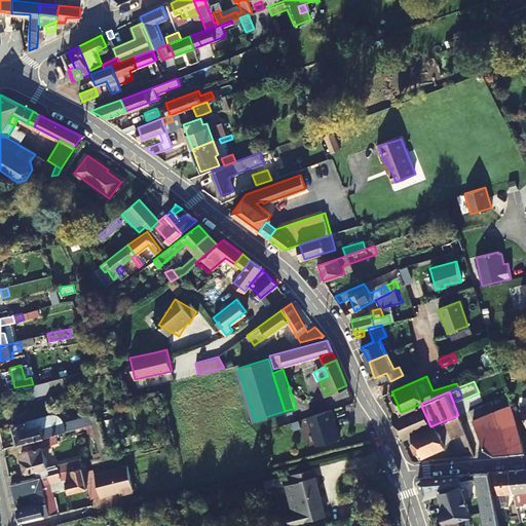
[(401,412),(391,416),(402,439),(411,435),(430,426),(420,404),(401,412)]
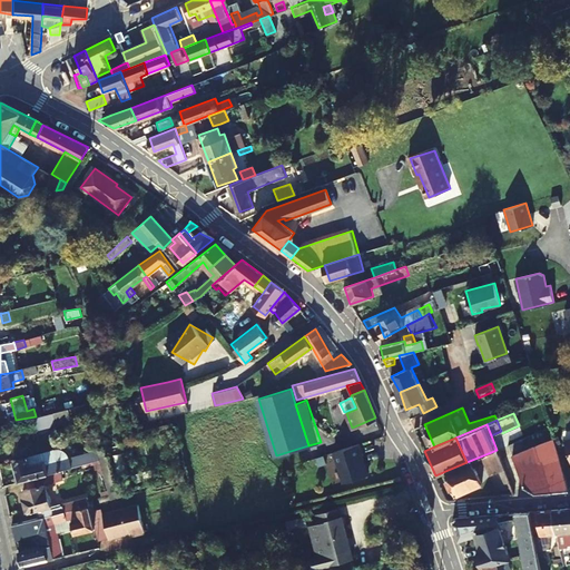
[(550,491),(569,490),(552,439),(532,446),(550,491)]
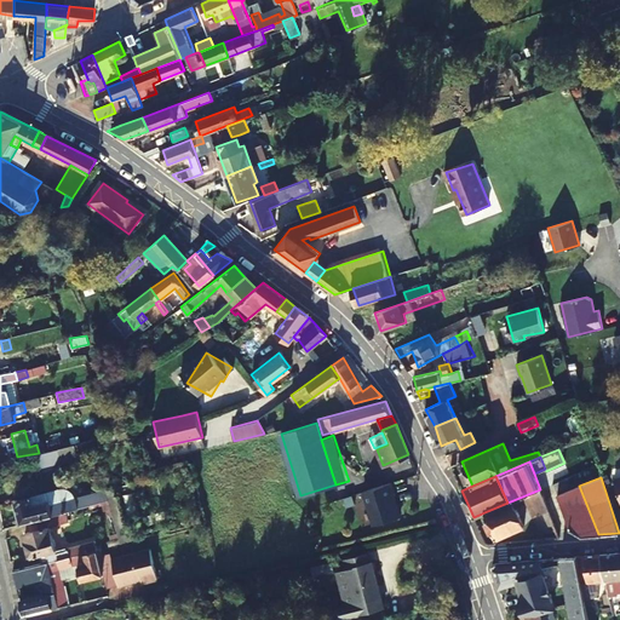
[(395,494),(391,481),(362,491),(373,524),(400,516),(395,501),(394,503),(391,495),(395,494)]
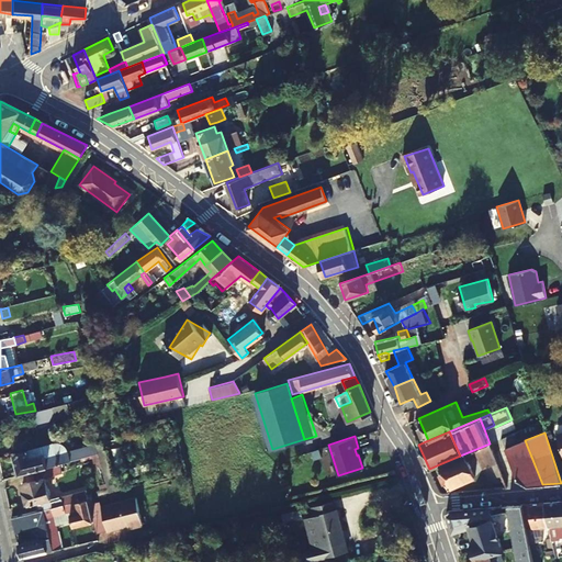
[(525,440),(504,449),(516,479),(521,486),(542,484),(525,440)]
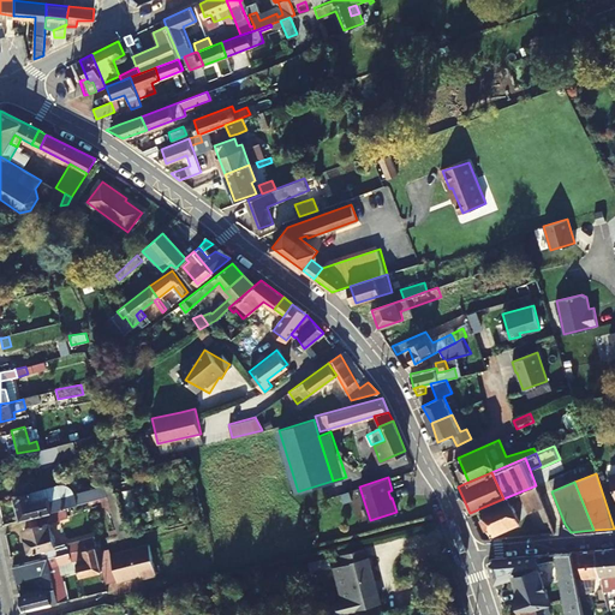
[(529,512),(544,506),(539,495),(536,485),(503,499),(481,508),(491,533),(519,523),(515,512),(512,503),(515,502),(523,499),(529,512)]
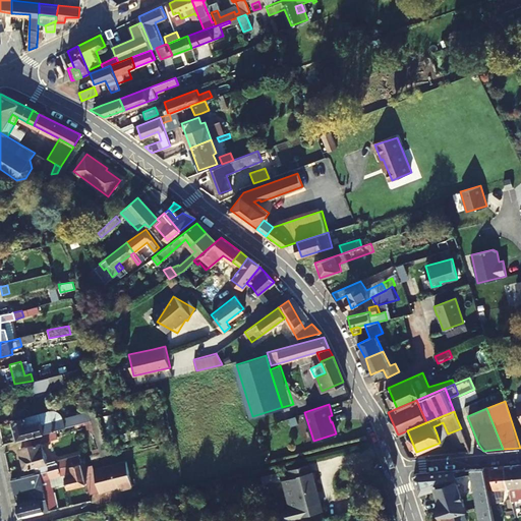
[(27,422),(41,419),(40,412),(26,416),(27,422)]
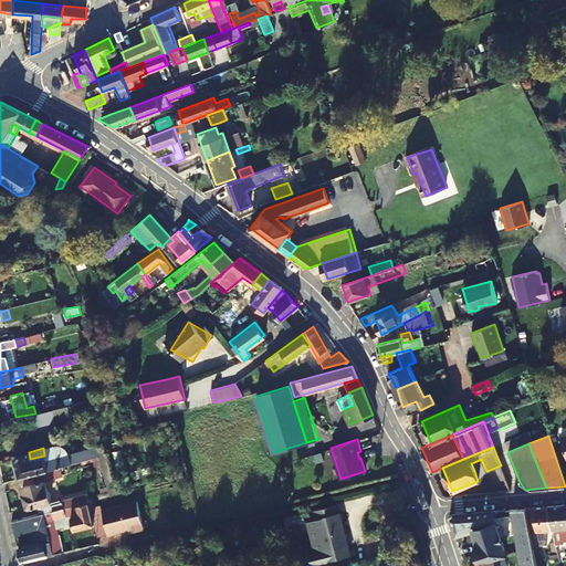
[(30,459),(29,452),(14,456),(19,478),(25,477),(51,470),(72,464),(69,454),(45,460),(44,456),(30,459)]
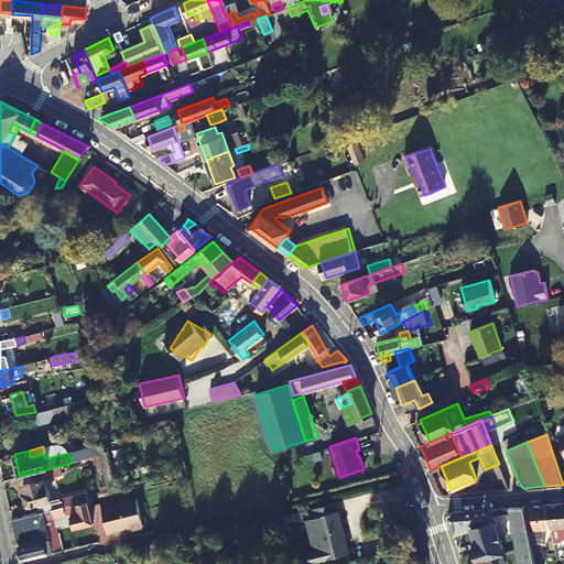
[(28,507),(35,505),(41,503),(43,511),(64,507),(73,503),(72,498),(62,499),(62,498),(50,501),(44,479),(53,477),(51,468),(25,475),(28,483),(22,485),(24,495),(22,498),(23,502),(26,503),(28,507)]
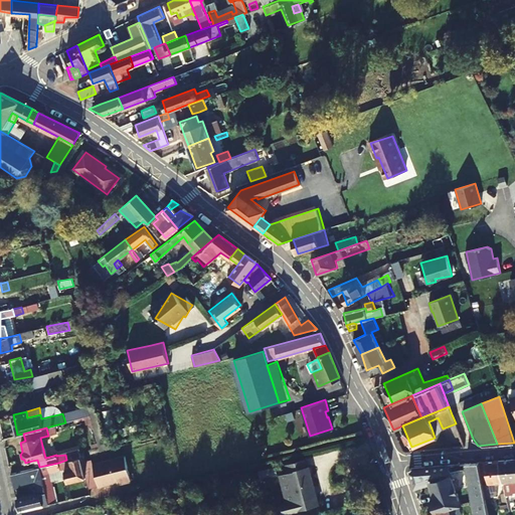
[(72,469),(64,471),(66,482),(86,477),(83,471),(82,463),(80,457),(70,460),(72,469)]
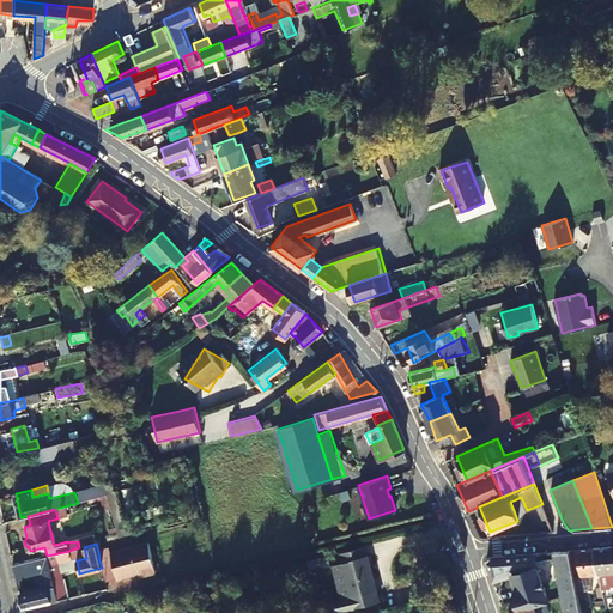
[(111,552),(117,578),(140,574),(140,576),(156,572),(149,544),(111,552)]
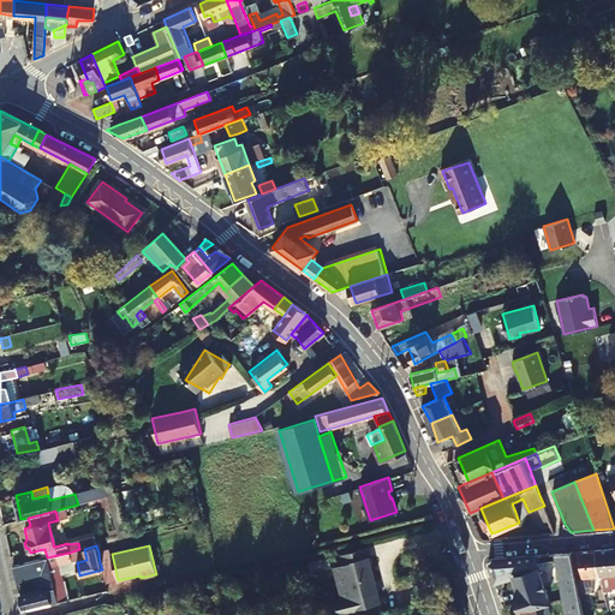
[(339,554),(341,563),(368,556),(364,547),(339,554)]
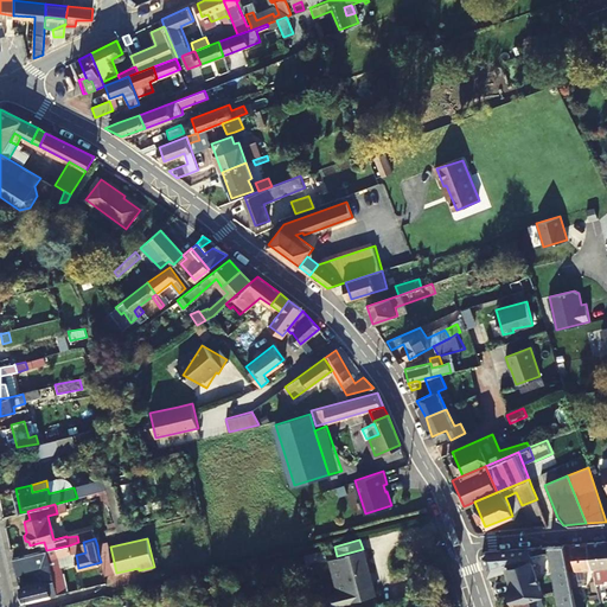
[(592,568),(605,567),(606,566),(606,540),(587,542),(592,568)]
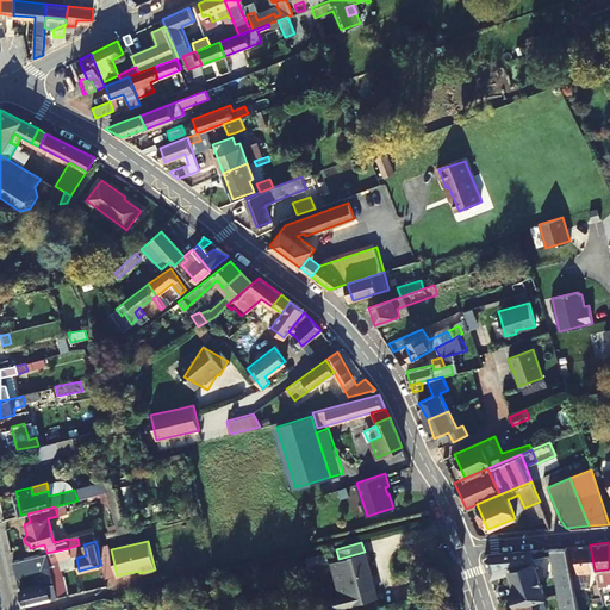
[(72,559),(76,558),(86,555),(83,545),(79,545),(69,548),(72,556),(72,559)]
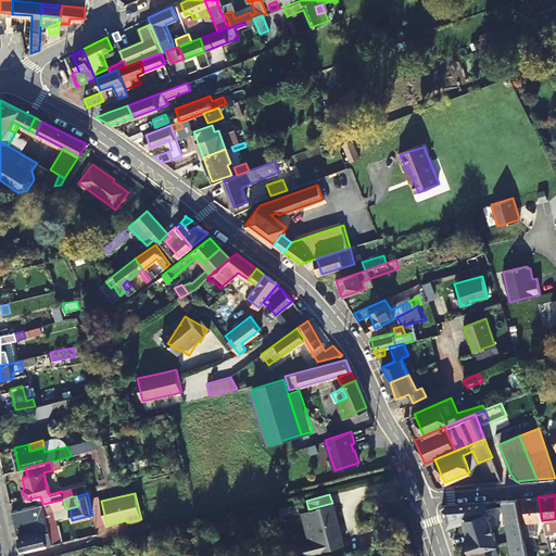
[(92,515),(96,528),(106,525),(99,496),(88,498),(89,500),(91,508),(92,515)]
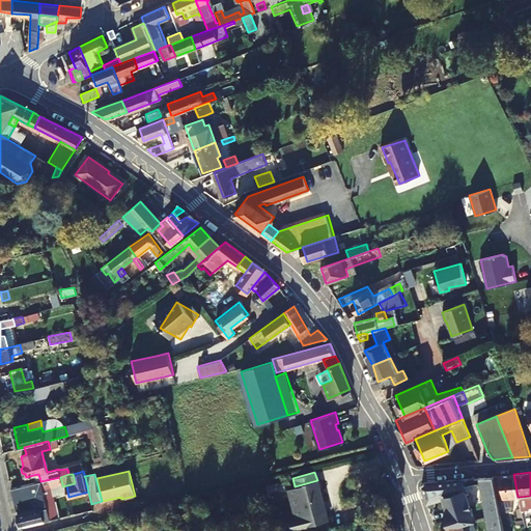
[(499,475),(503,498),(506,511),(512,509),(510,497),(518,497),(513,474),(499,475)]
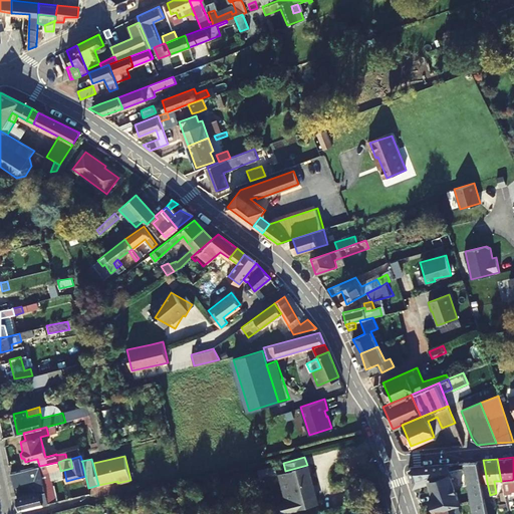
[(482,483),(487,482),(483,460),(477,461),(482,483)]
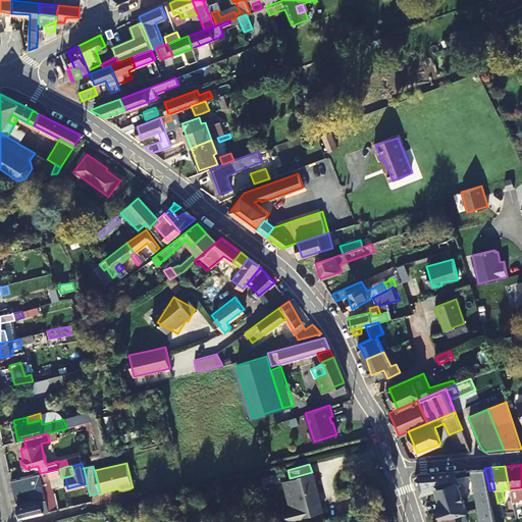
[(471,469),(476,482),(480,507),(492,503),(489,490),(484,468),(471,469)]
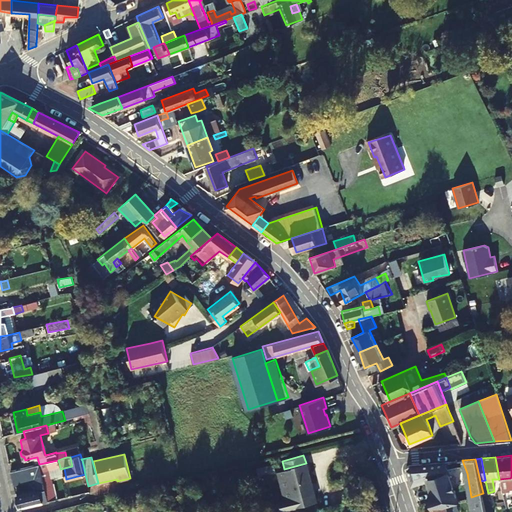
[(48,469),(48,470),(60,467),(58,460),(39,464),(40,470),(48,469)]
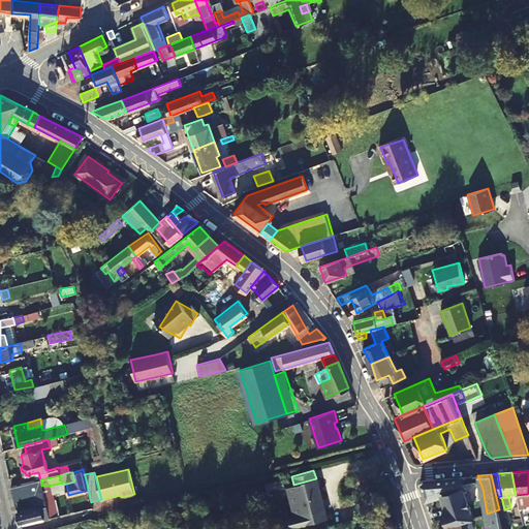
[(472,518),(459,476),(426,479),(419,484),(425,501),(442,496),(448,524),(461,521),(472,518)]
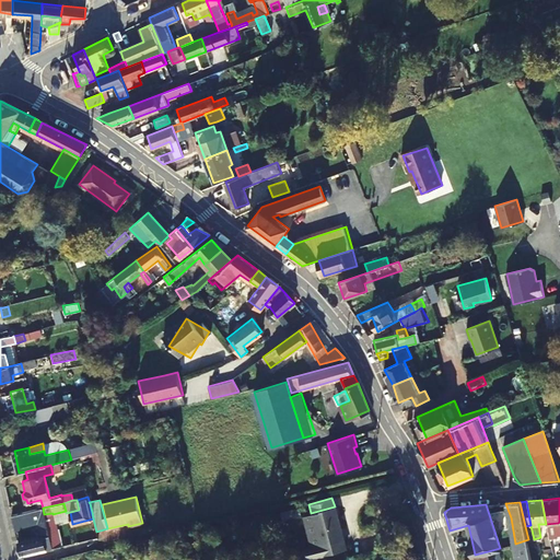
[(300,515),(298,506),(281,511),(283,520),(300,515)]
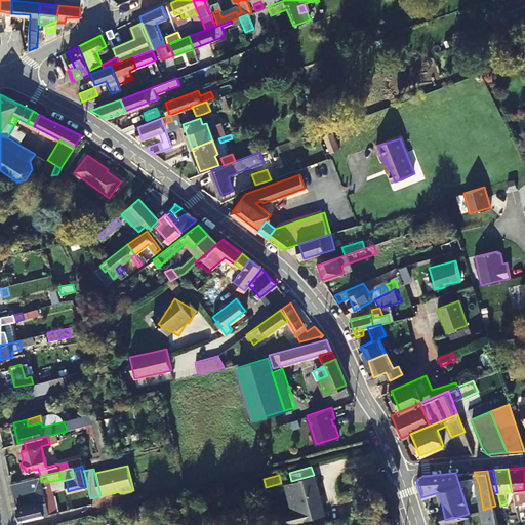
[(314,475),(291,481),(292,482),(283,484),(291,514),(322,505),(314,475)]
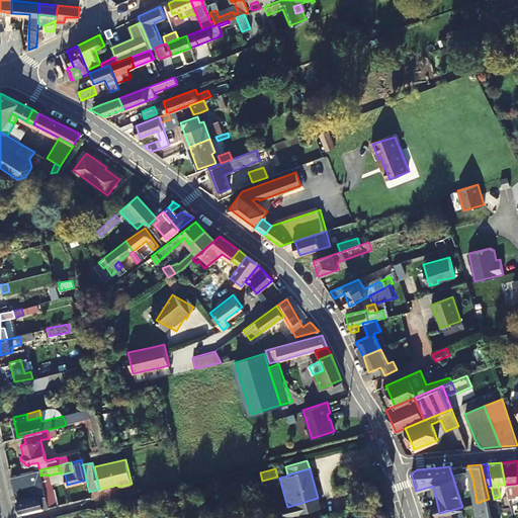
[(42,484),(40,476),(39,469),(34,470),(33,471),(36,485),(34,486),(36,498),(16,503),(19,514),(49,507),(42,484)]
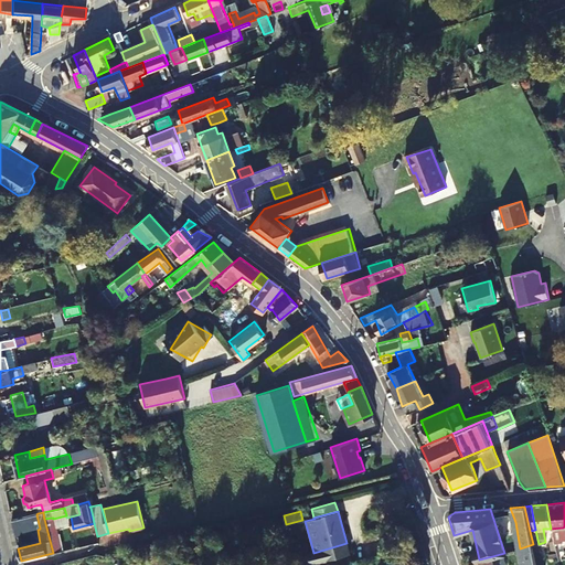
[(30,525),(28,516),(11,521),(13,530),(30,525)]
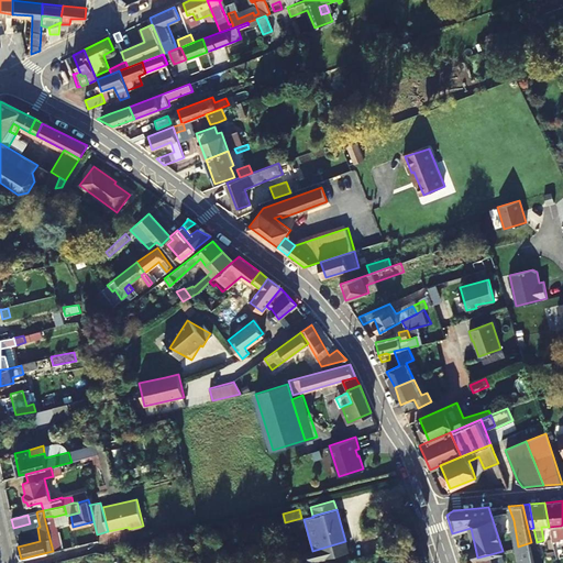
[(55,523),(53,517),(53,516),(44,517),(46,526),(55,523)]
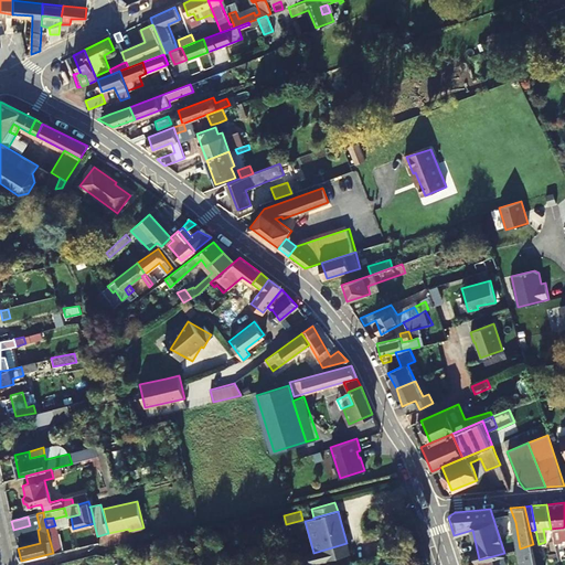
[(62,551),(55,525),(46,528),(53,553),(62,551)]
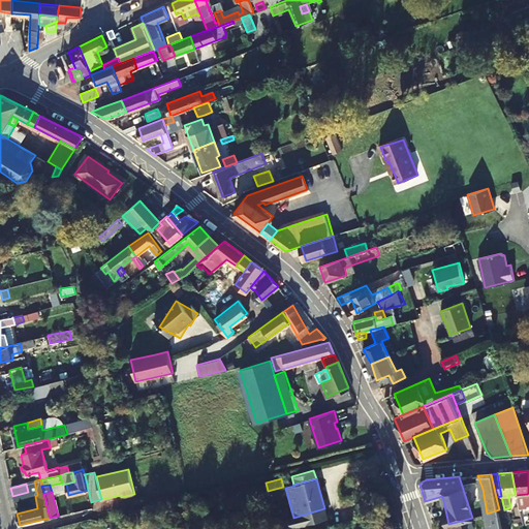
[(520,511),(526,510),(527,510),(524,498),(518,499),(520,511)]
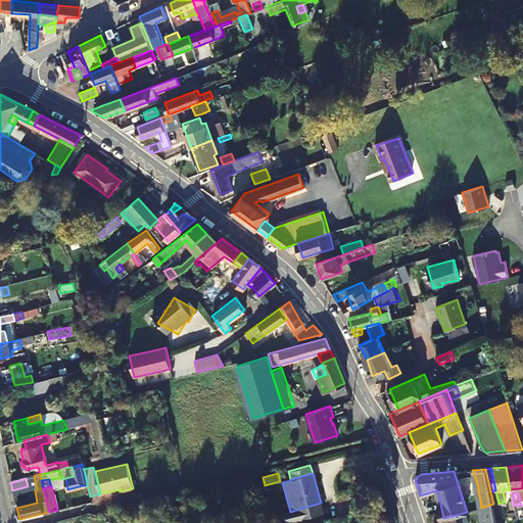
[(484,522),(483,522),(496,522),(493,504),(481,508),(484,522)]
